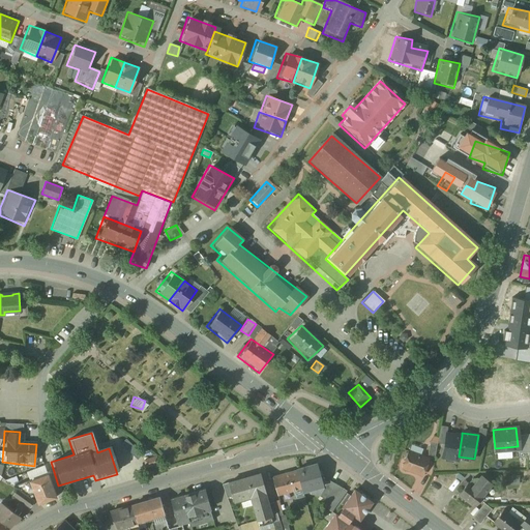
[(462,436),(446,434),(442,457),(459,460),(459,457),(459,455),(462,436)]
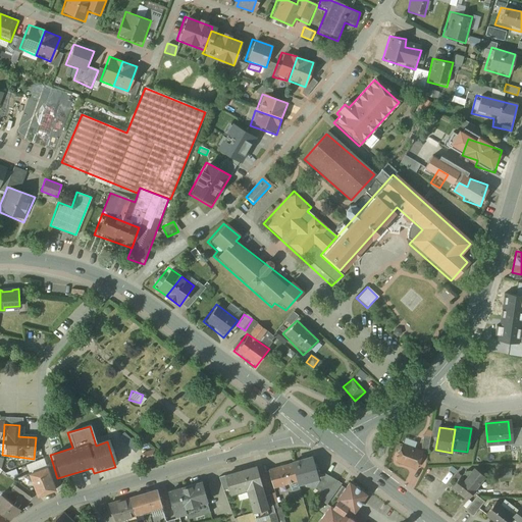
[(422,452),(403,445),(397,461),(416,468),(422,452)]
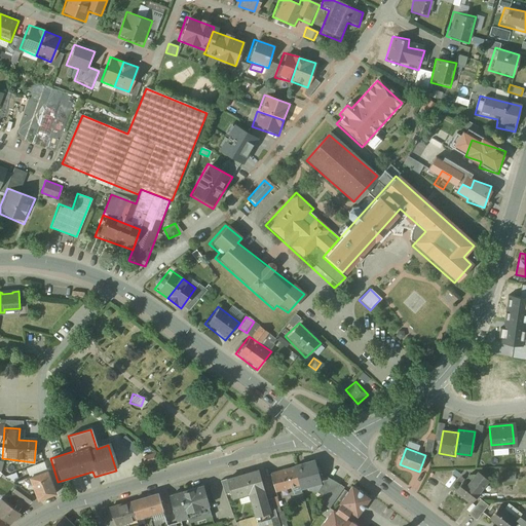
[(146,464),(157,457),(154,452),(143,459),(146,464)]
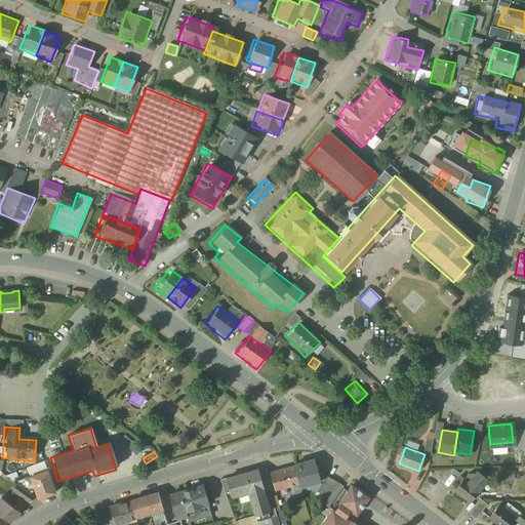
[(320,484),(313,458),(290,465),(296,485),(297,491),(320,484)]
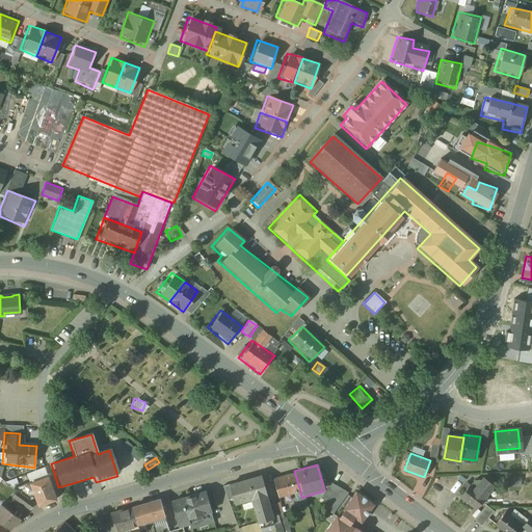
[(300,491),(294,471),(266,479),(272,500),(300,491)]
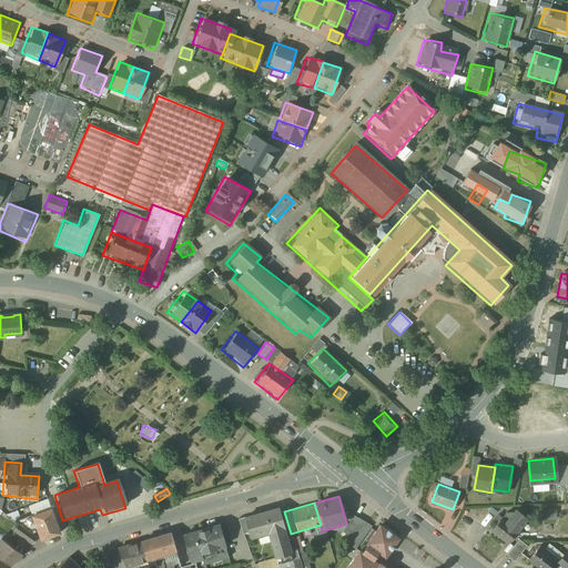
[(51,507),(24,517),(36,545),(61,535),(51,507)]
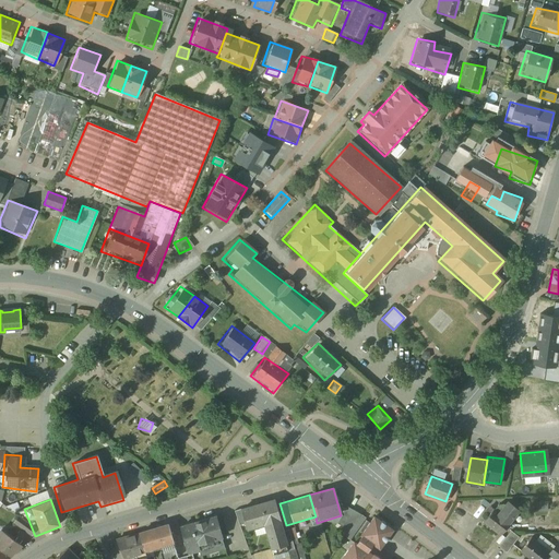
[(534,511),(546,510),(546,501),(533,502),(534,511)]
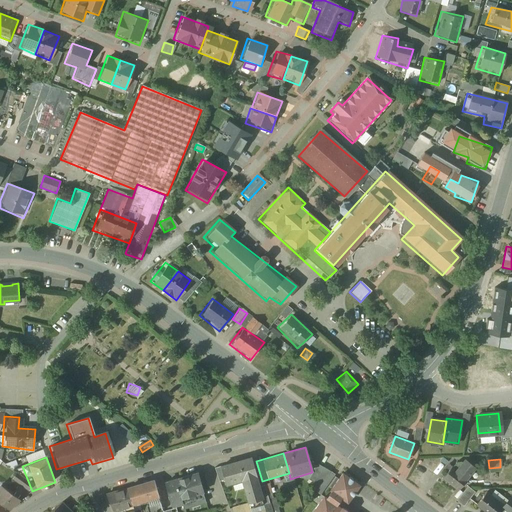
[(250,460),(218,468),(223,487),(239,483),(245,507),(261,502),(250,460)]
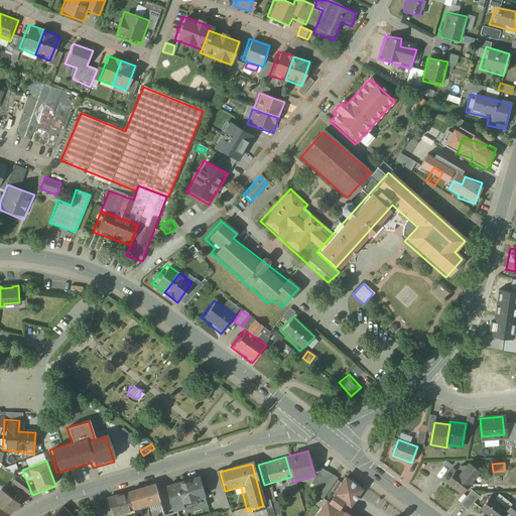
[(460,495),(477,473),(467,464),(458,476),(454,472),(444,483),(460,495)]
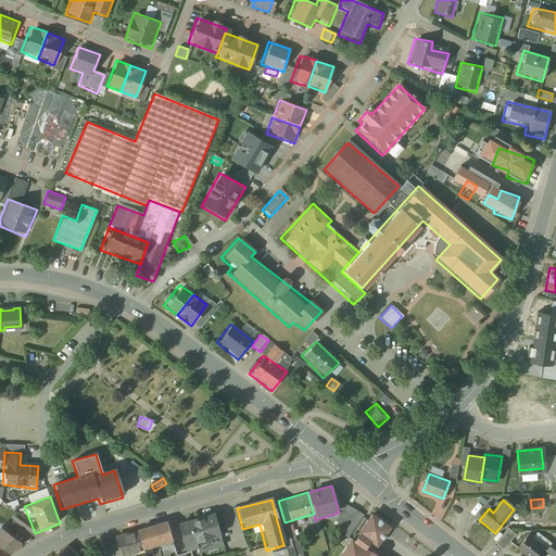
[(216,512),(174,525),(184,555),(190,555),(226,545),(216,512)]
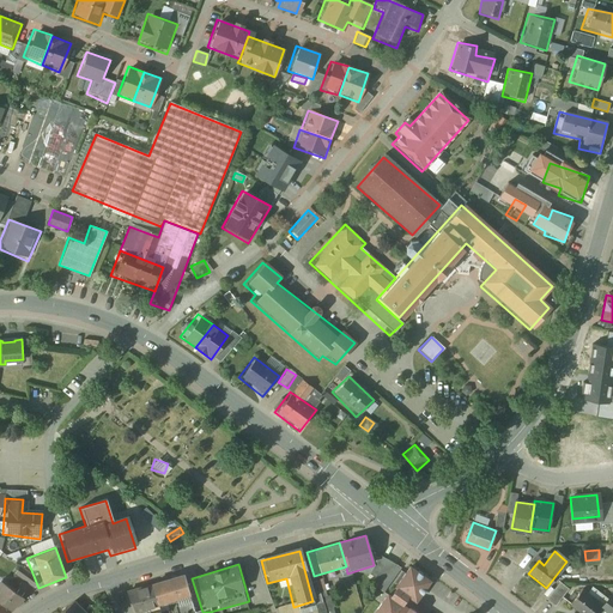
[(430,578),(410,564),(394,584),(396,587),(407,594),(414,600),(422,590),(430,578)]
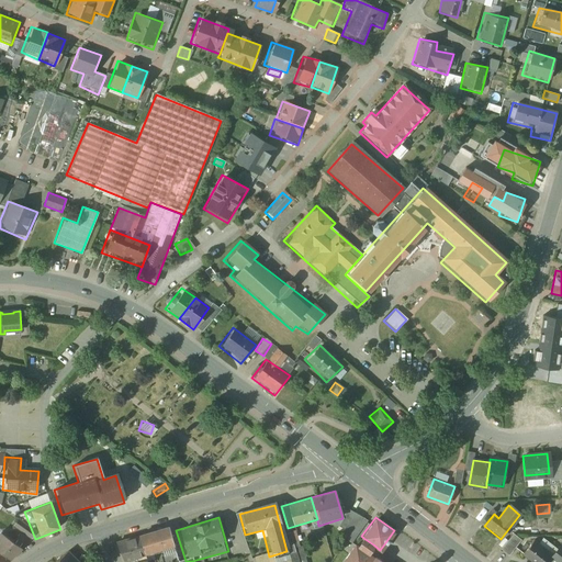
[(167,526),(135,536),(141,558),(160,552),(163,561),(177,557),(167,526)]
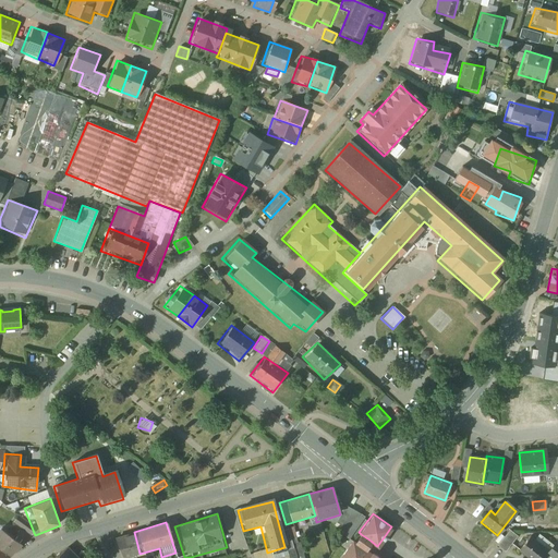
[(1,529),(0,530),(0,548),(10,556),(22,544),(1,529)]
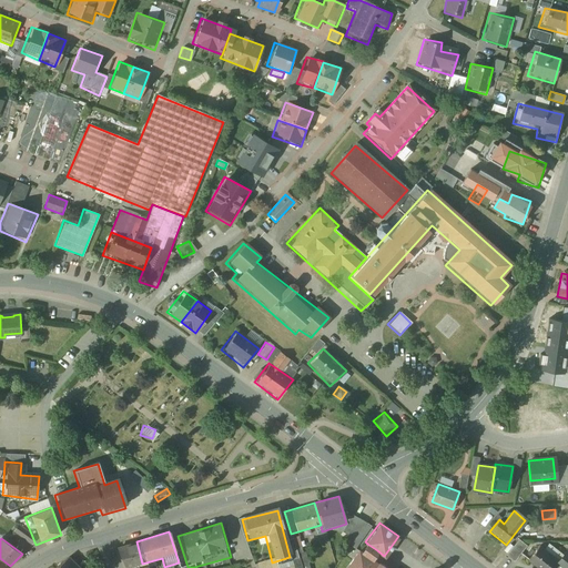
[(137,543),(119,549),(127,567),(142,564),(137,543)]
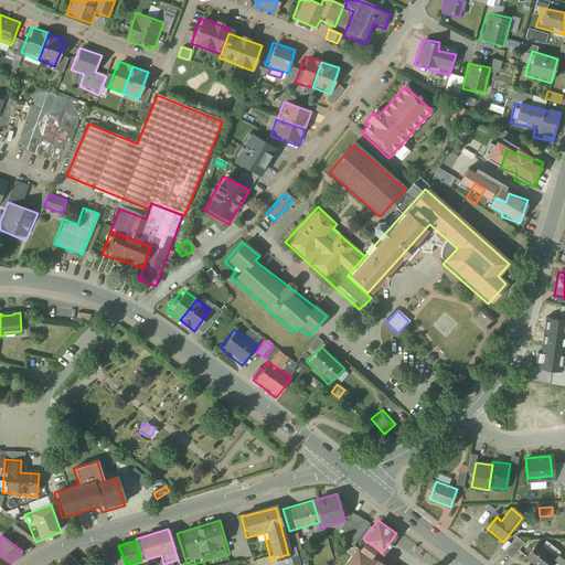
[(372,552),(375,547),(365,541),(359,550),(369,557),(372,552)]
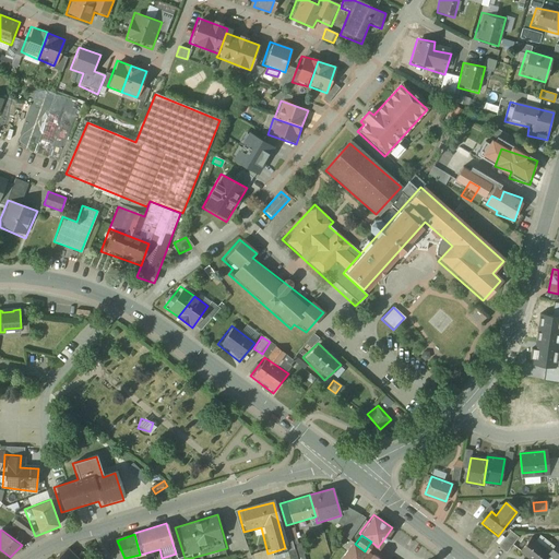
[(539,558),(545,552),(528,539),(519,554),(525,558),(539,558)]
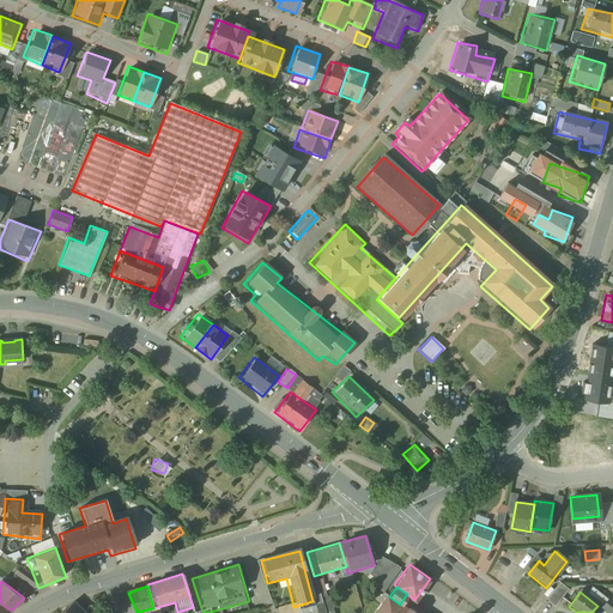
[(411,612),(400,605),(389,596),(384,594),(370,612),(411,612)]
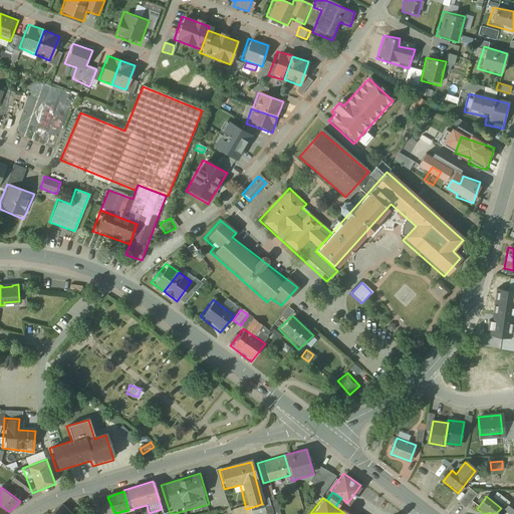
[(513,513),(513,500),(510,498),(499,513),(513,513)]
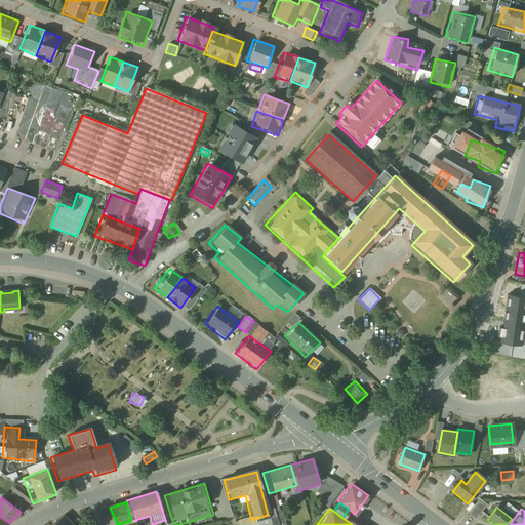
[(0,524),(6,524),(9,523),(0,516),(0,524)]
